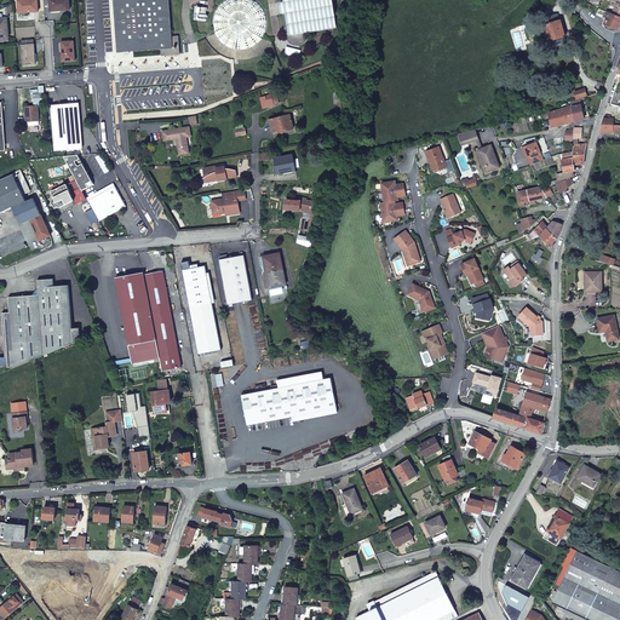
[(19,13),(39,12),(38,0),(32,0),(18,1),(19,13)]
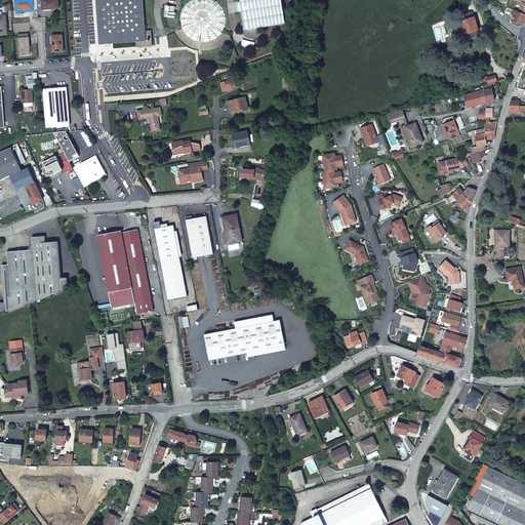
[(58,0),(42,0),(43,10),(59,8),(58,0)]
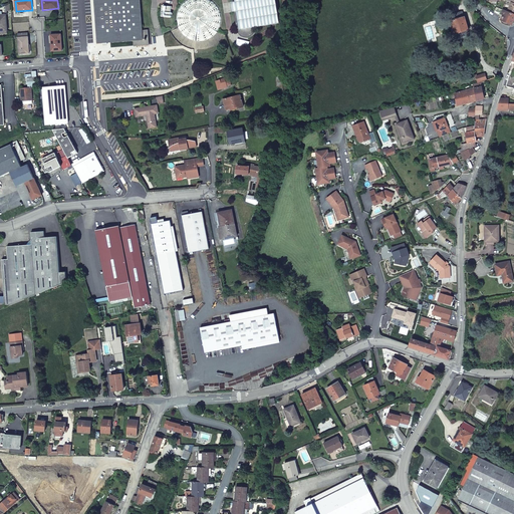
[(149,45),(148,31),(142,31),(139,0),(94,0),(98,43),(134,40),(135,46),(149,45)]
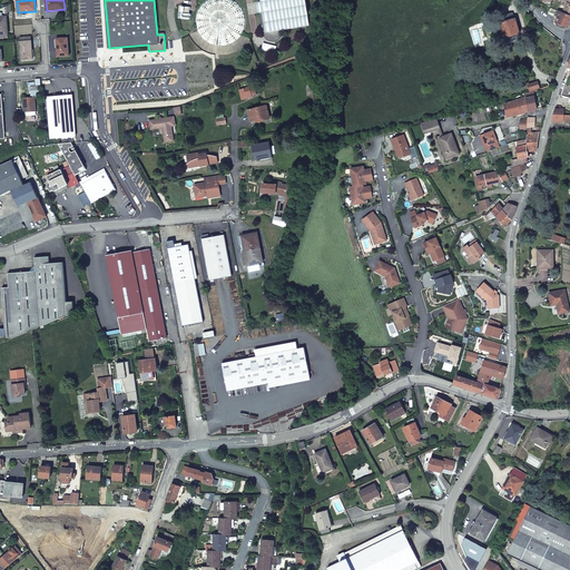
[(234,0),(206,0),(202,5),(197,13),(196,22),(198,31),(204,39),(210,43),(215,46),(225,46),(233,42),(241,37),(243,33),(245,29),(246,19),(244,10),(238,2),(234,0)]
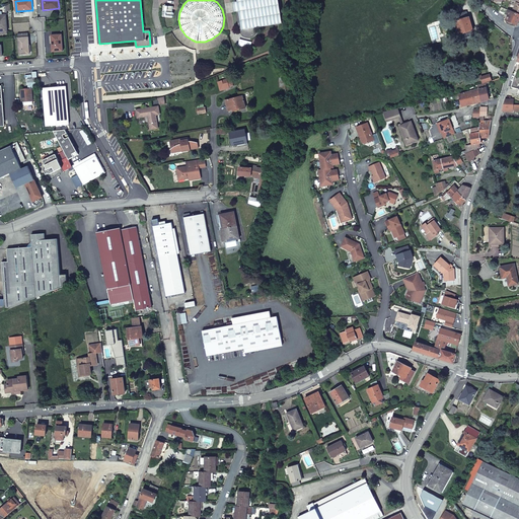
[(281,23),(277,0),(234,0),(239,30),(241,29),(242,33),(245,35),(250,36),(250,38),(253,36),(257,32),(257,27),(281,23)]
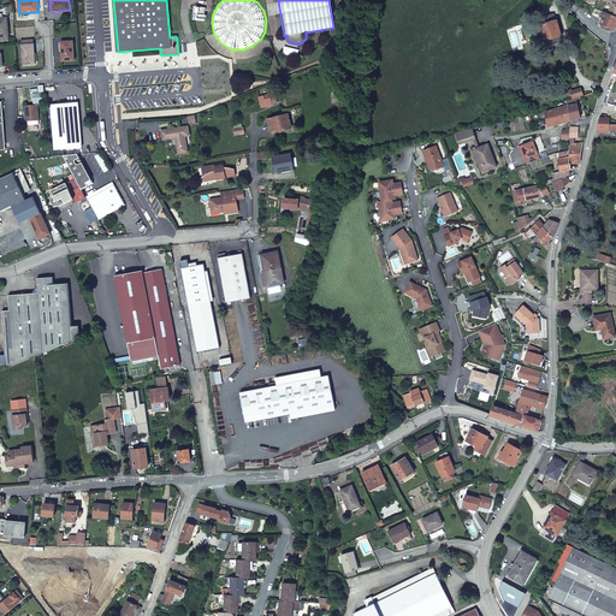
[(206,9),(195,7),(193,19),(205,22),(206,16),(202,15),(202,11),(206,11),(206,9)]
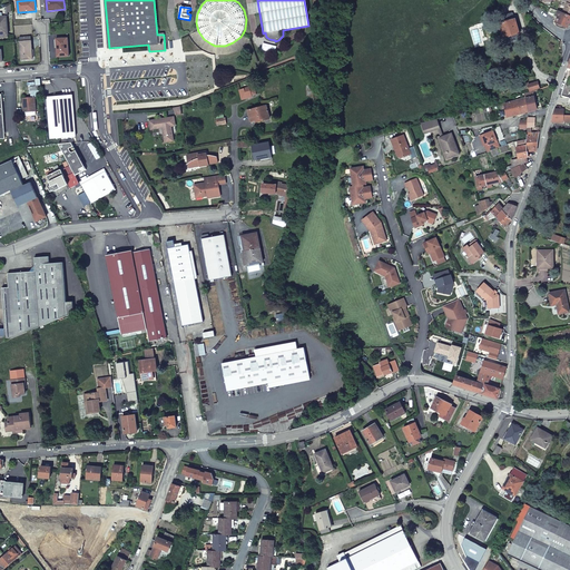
[(558,11),(550,8),(548,13),(556,19),(557,16),(558,16),(556,22),(568,27),(569,22),(569,16),(562,13),(558,11)]
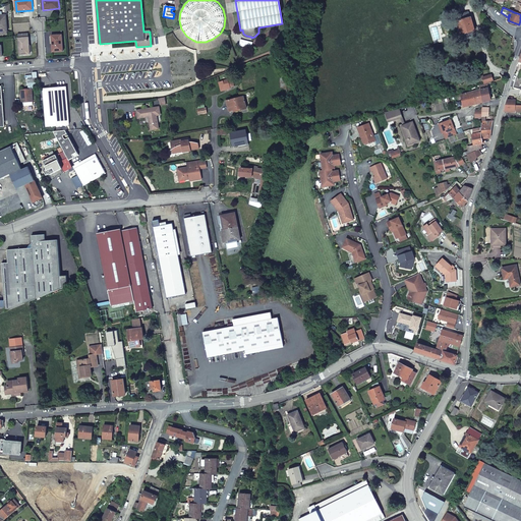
[(462,35),(473,32),(474,31),(471,17),(458,21),(461,35),(462,35)]
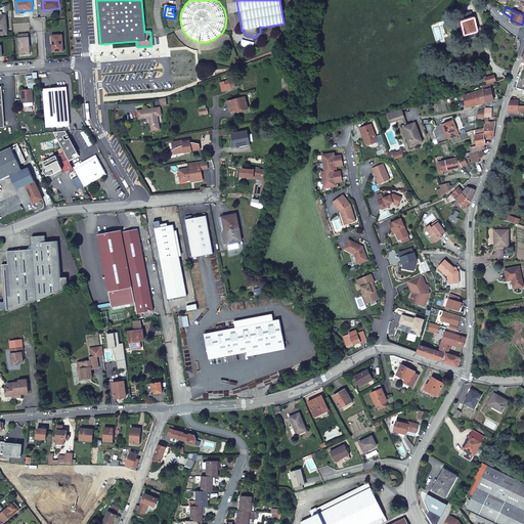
[(465,35),(467,41),(478,38),(476,32),(465,35)]
